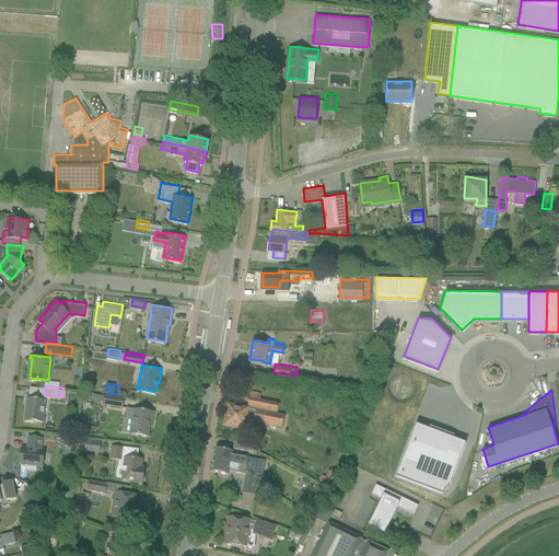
[(93,398),(104,400),(104,401),(124,405),(125,396),(117,394),(106,393),(94,391),(93,398)]
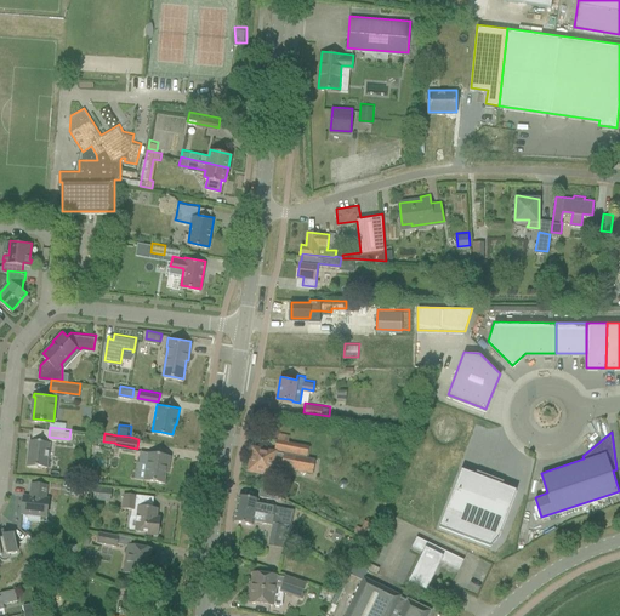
[(278,437),(276,446),(307,452),(310,443),(278,437)]
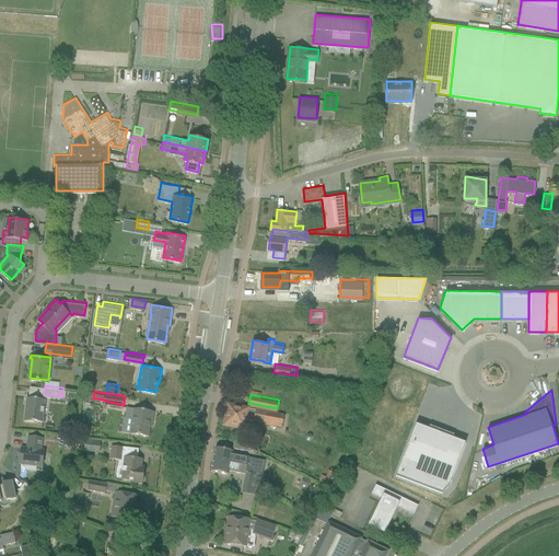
[(24,418),(35,419),(35,418),(43,419),(45,397),(27,395),(24,418)]
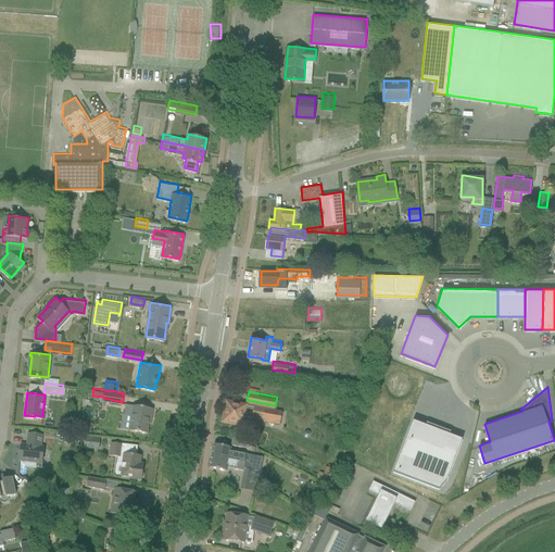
[(223,419),(234,422),(242,423),(244,414),(280,421),(282,410),(227,399),(223,419)]
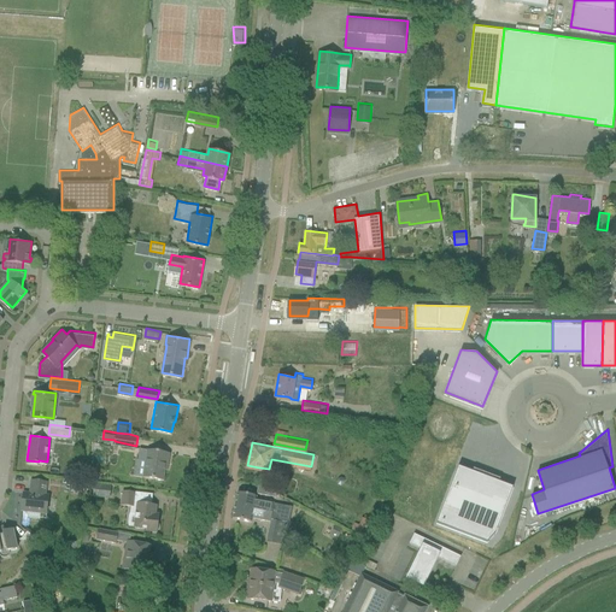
[(146,458),(146,463),(144,475),(164,477),(166,463),(169,463),(170,451),(148,447),(147,447),(140,446),(139,457),(146,458)]
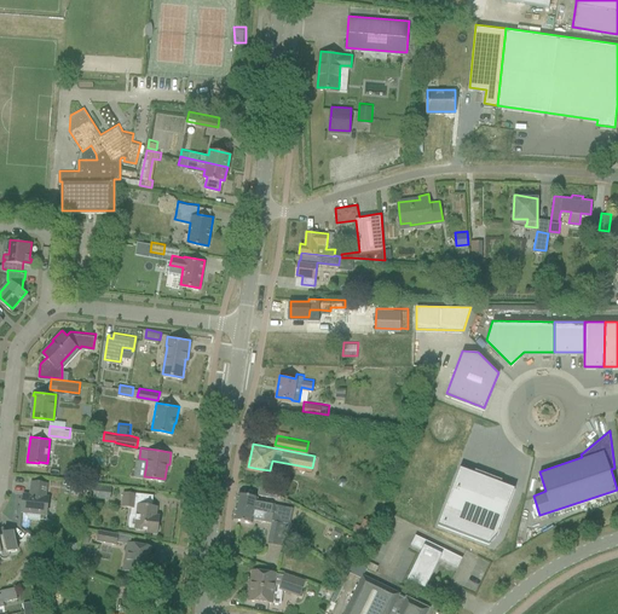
[(460,464),(438,522),(490,542),(498,532),(515,486),(460,464)]
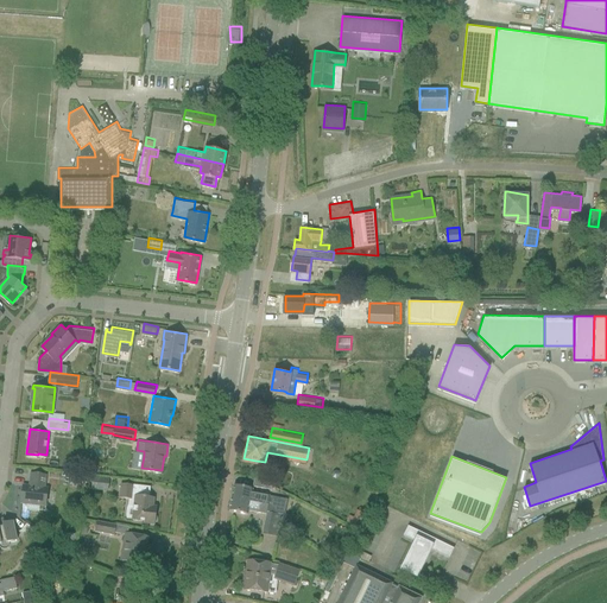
[(86,471),(96,471),(97,459),(87,459),(86,471)]
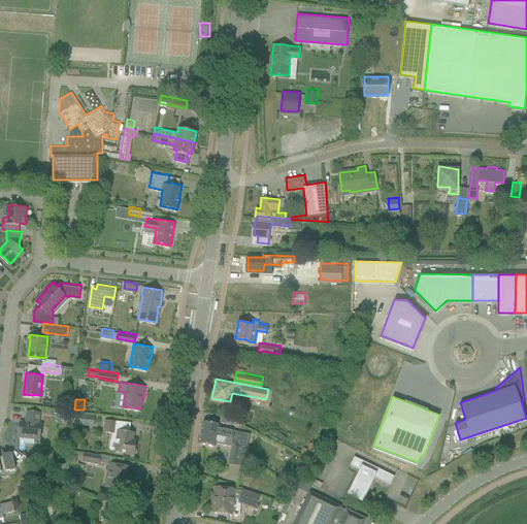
[(21,419),(19,434),(40,436),(42,421),(39,421),(40,411),(27,408),(26,420),(21,419)]
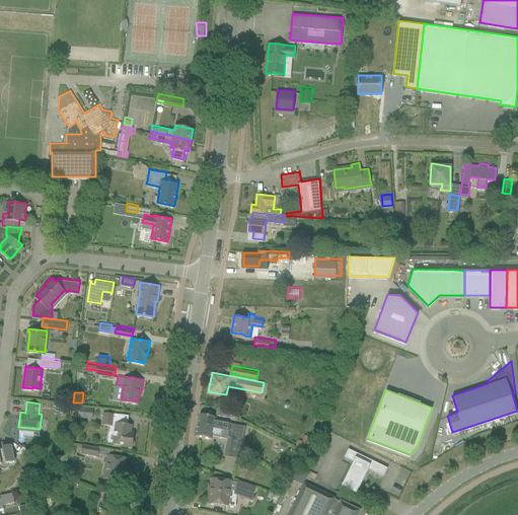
[(61,412),(69,413),(70,403),(62,402),(61,412)]
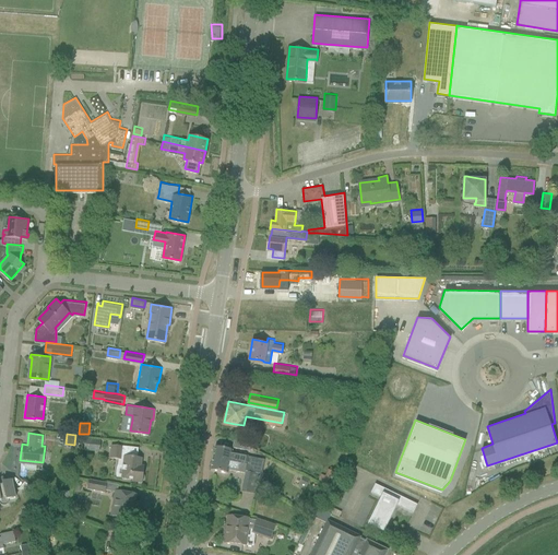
[(85,448),(101,449),(102,438),(86,436),(85,448)]
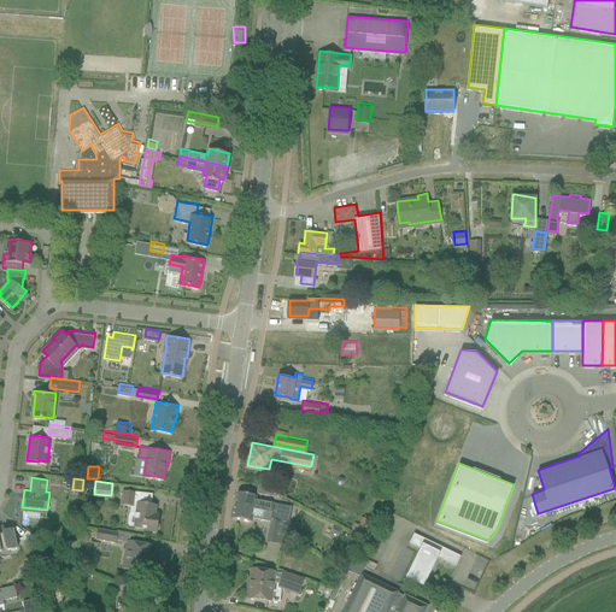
[(258,482),(257,490),(276,494),(277,486),(258,482)]
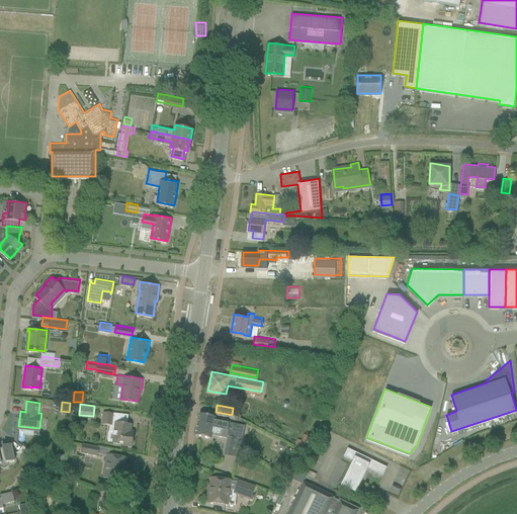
[(103,410),(101,421),(115,423),(113,441),(122,442),(122,443),(133,444),(134,434),(131,434),(132,422),(124,421),(125,419),(116,419),(117,412),(103,410)]
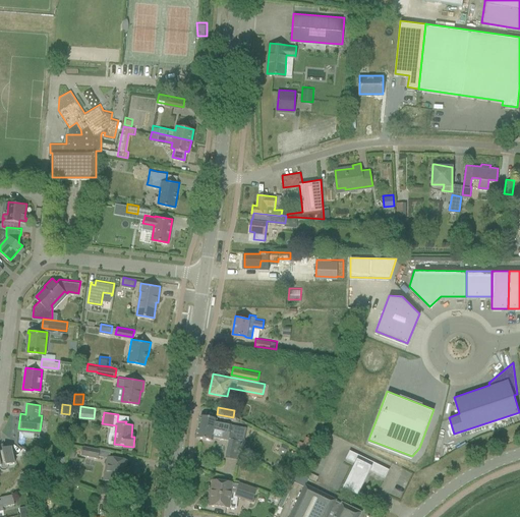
[(200,413),(198,424),(230,431),(229,435),(244,438),(246,426),(216,420),(217,416),(200,413)]
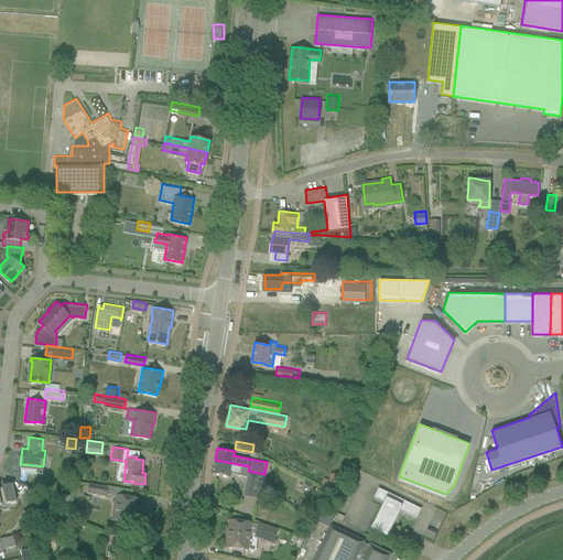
[(249,466),(215,460),(213,472),(230,475),(231,471),(248,474),(248,471),(249,466)]
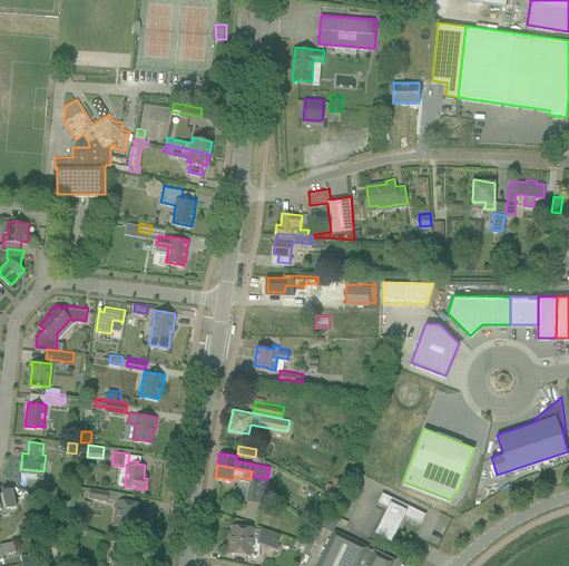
[(251,476),(251,479),(247,495),(266,498),(270,480),(267,479),(251,476)]
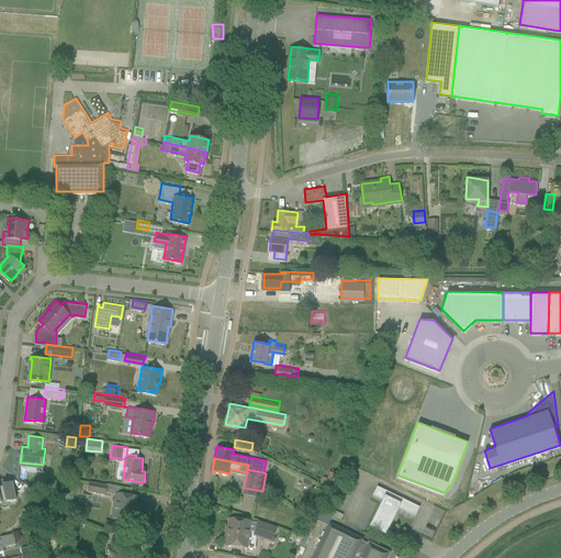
[(325,482),(335,486),(339,473),(329,469),(325,482)]
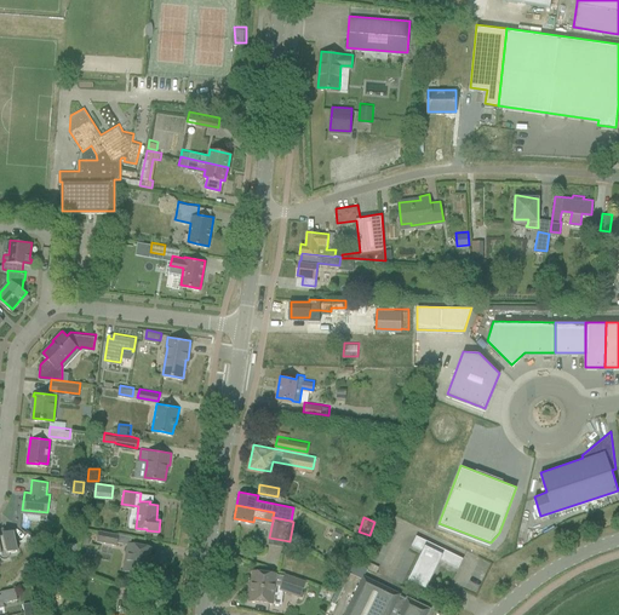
[(0,552),(18,549),(13,529),(7,530),(3,526),(0,527),(0,552)]
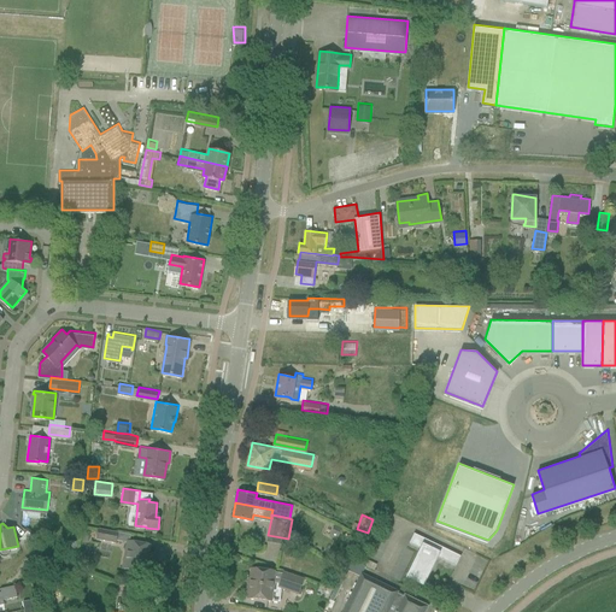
[(99,525),(97,536),(116,540),(118,529),(99,525)]
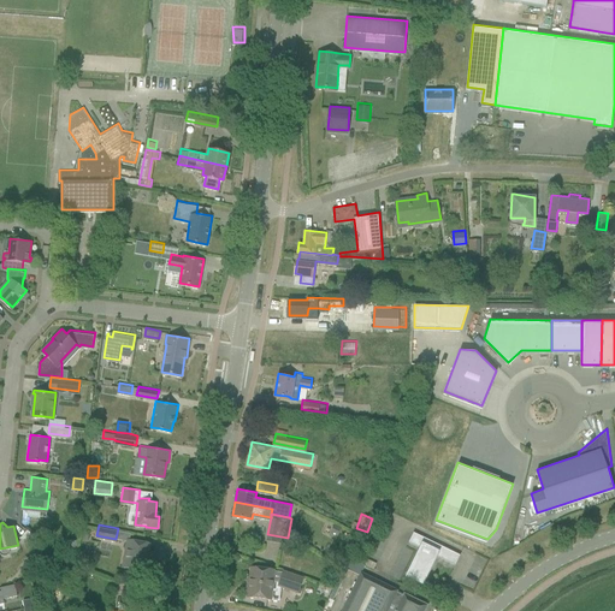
[(28,527),(22,534),(41,550),(42,539),(28,527)]
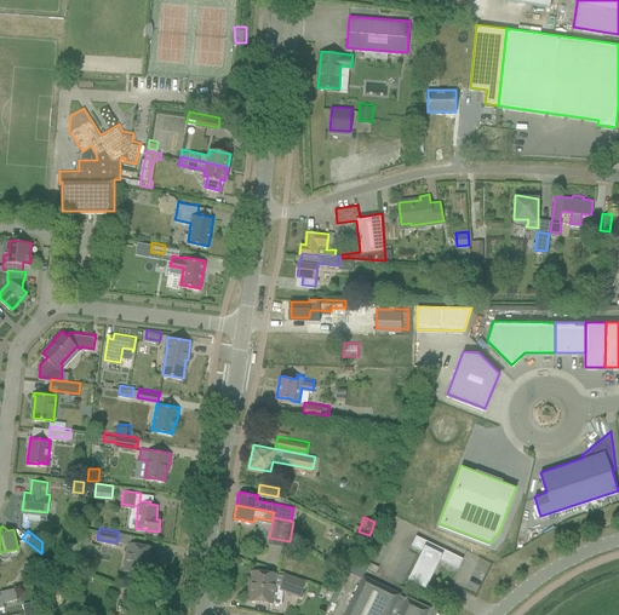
[(464,556),(417,533),(412,542),(423,549),(408,579),(427,587),(441,557),(458,565),(464,556)]
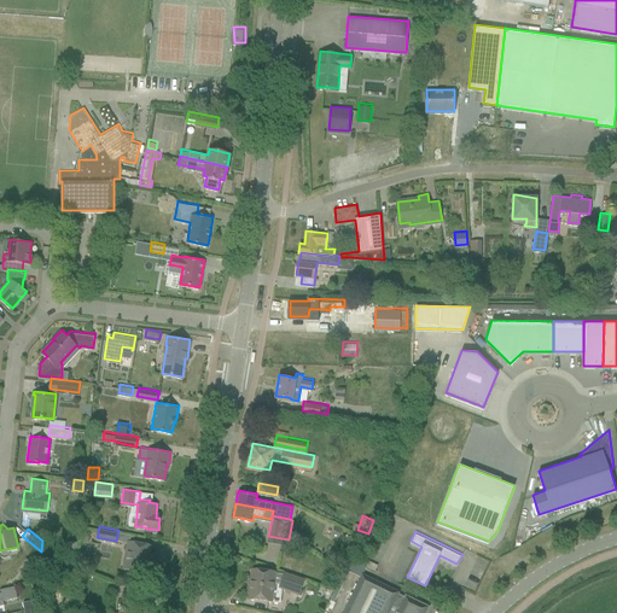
[(65,539),(64,549),(77,554),(79,541),(65,539)]
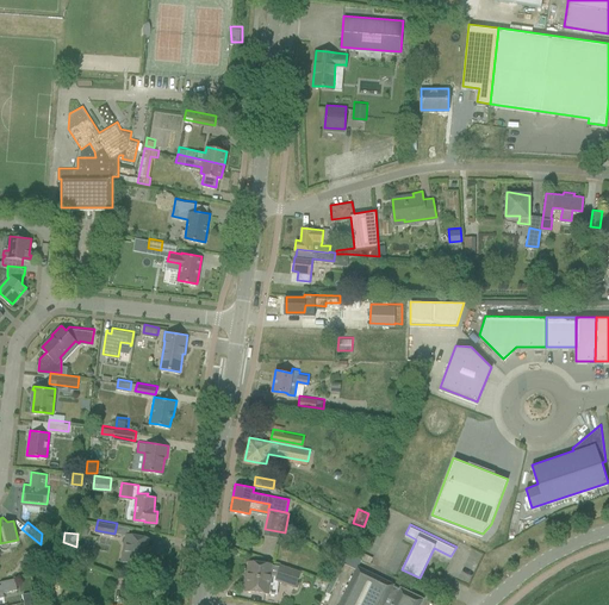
[(122,559),(136,561),(147,563),(150,549),(147,548),(149,536),(126,532),(122,559)]
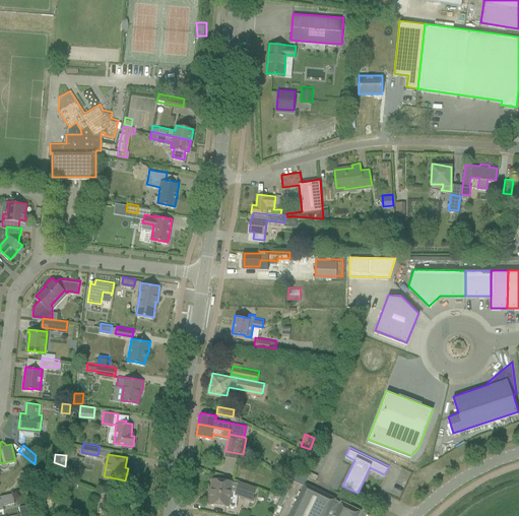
[(209,502),(219,504),(230,505),(232,489),(236,489),(235,493),(252,499),(257,486),(239,478),(239,480),(233,479),(212,477),(210,493),(209,492),(208,499),(209,500),(209,502)]
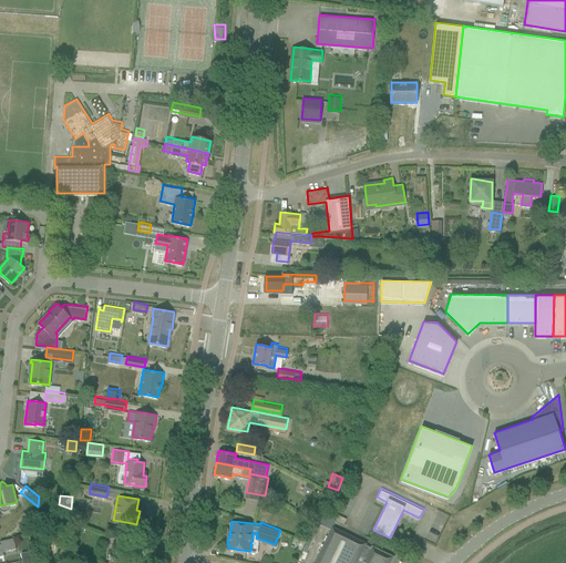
[(315,562),(389,562),(393,554),(392,554),(372,545),(372,546),(366,543),(366,542),(354,536),(332,525),(315,562)]
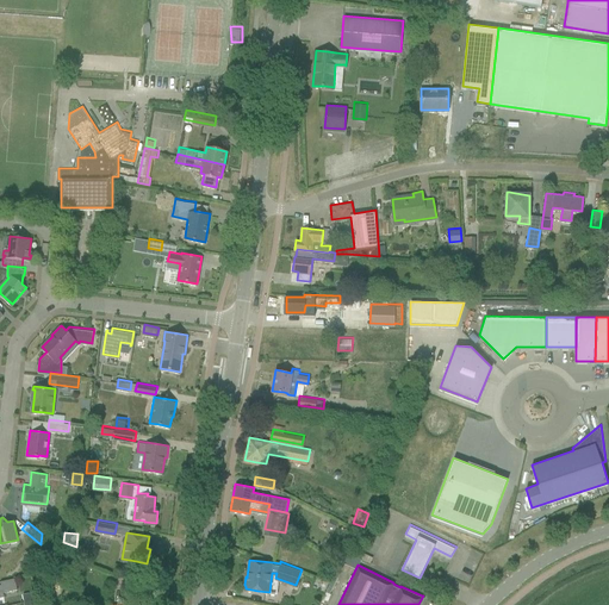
[(0,582),(0,594),(5,594),(4,591),(18,587),(16,577),(1,579),(1,582),(0,582)]
